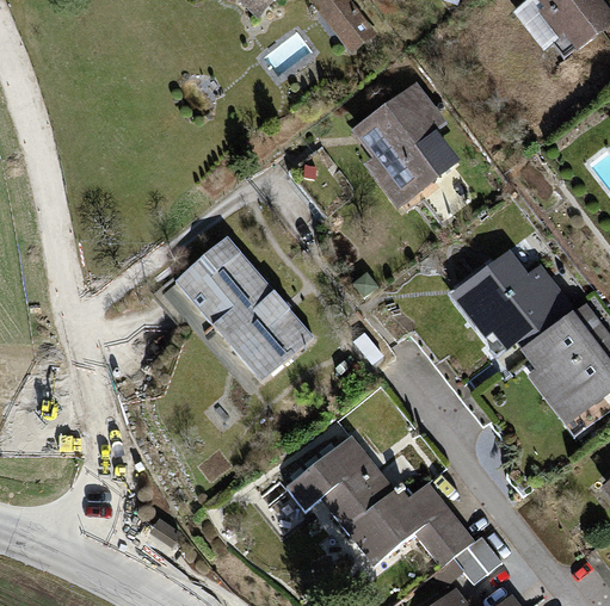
[(247,0),(258,10),(266,0),(247,0)]
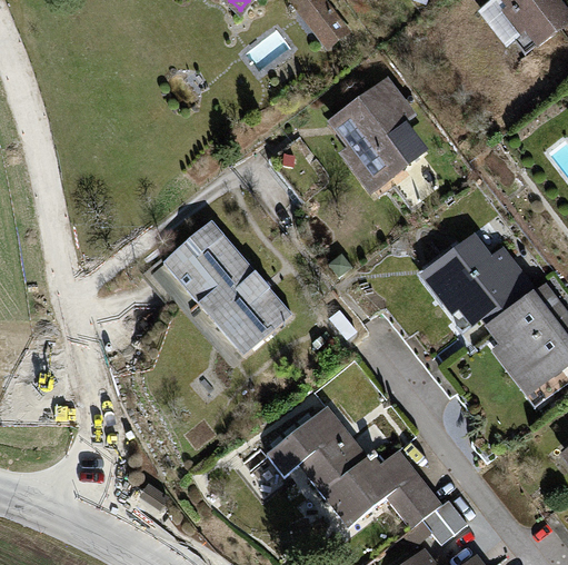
[(346,30),(322,0),(301,0),(309,12),(306,16),(327,43),(346,30)]
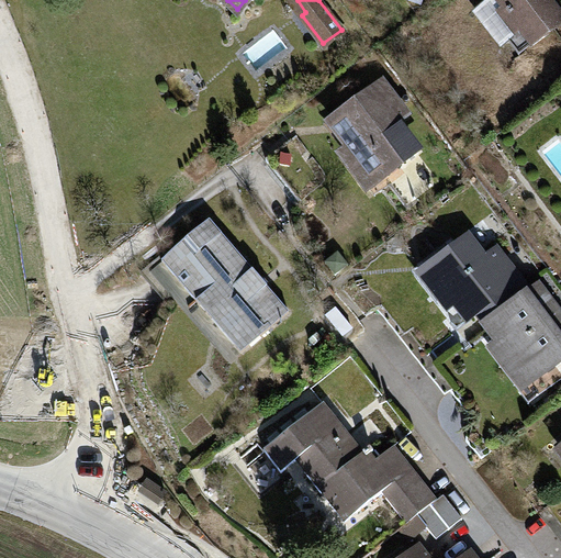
[(560,13),(550,0),(486,0),(475,9),(501,41),(519,26),(531,43),(560,19),(560,13)]
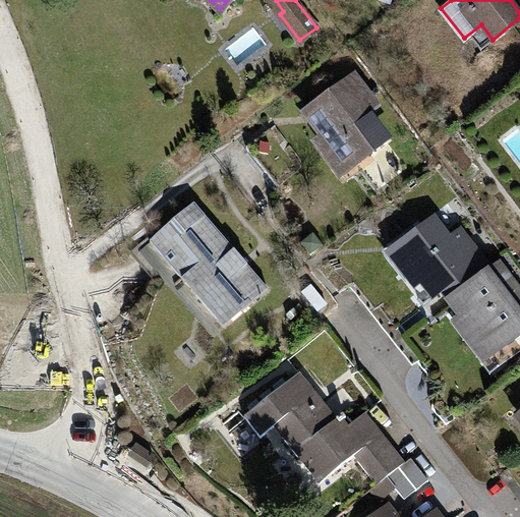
[(334,101),(311,117),(324,132),(326,130),(329,133),(319,141),(341,170),(385,136),(367,115),(365,117),(361,112),(372,104),(352,77),(329,95),(334,101)]
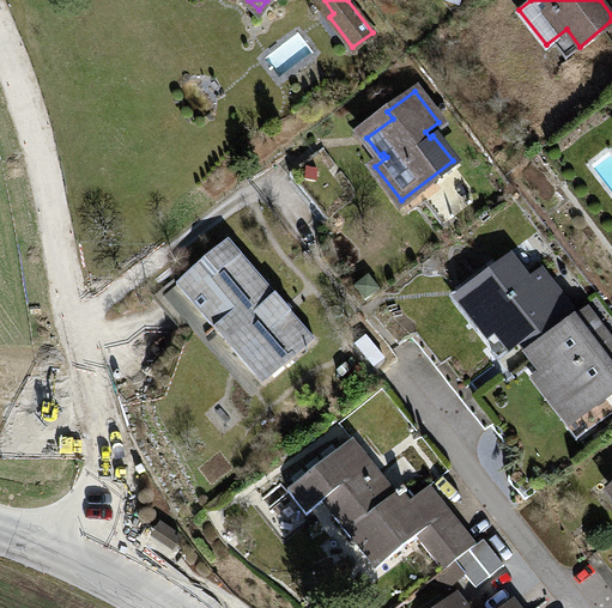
[(182,275),(176,281),(201,311),(262,381),(314,336),(228,236),(182,275)]
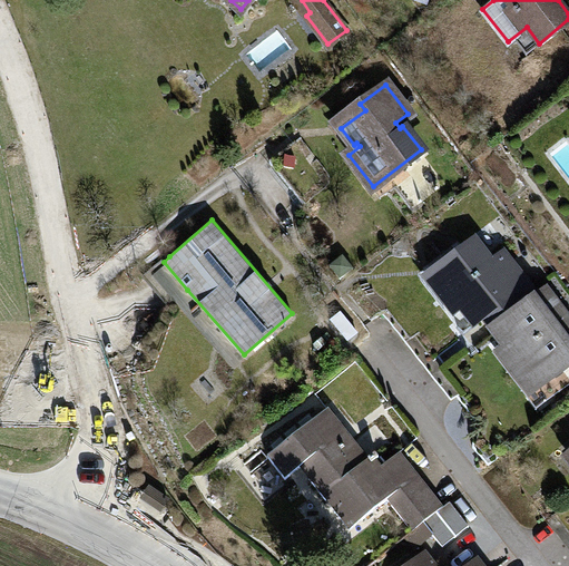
[(472,242),(445,262),(451,269),(435,281),(453,304),(460,300),(474,319),(500,299),(497,295),(504,289),(507,292),(521,281),(502,255),(490,264),(472,242)]
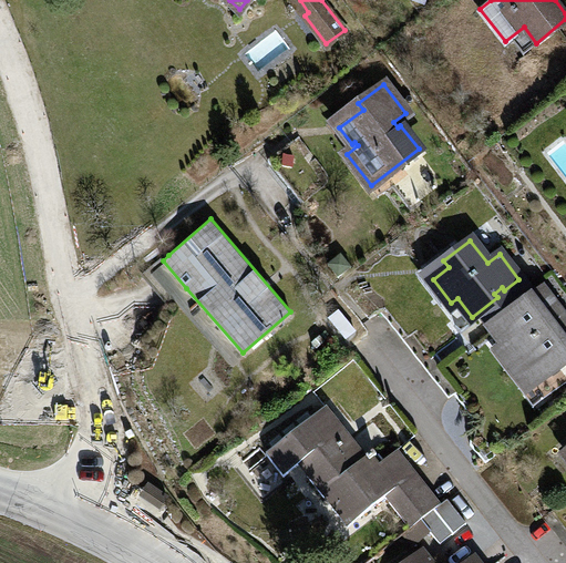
[(163,260),(168,255),(165,251),(141,273),(168,304),(186,288),(163,260)]
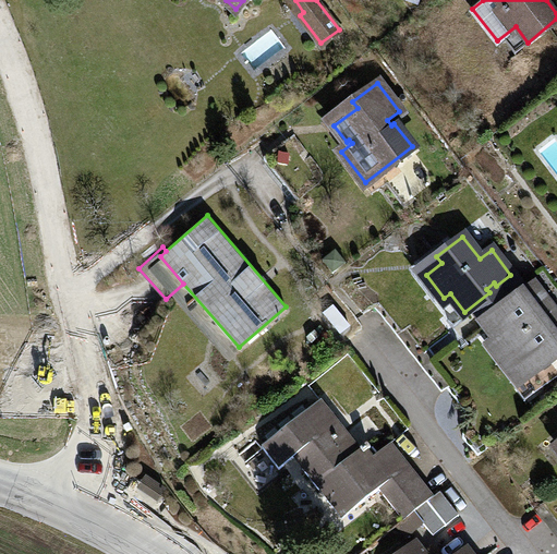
[(556,341),(556,316),(533,285),(520,296),(519,293),(485,320),(499,337),(493,342),(521,380),(549,358),(544,351),(556,341)]
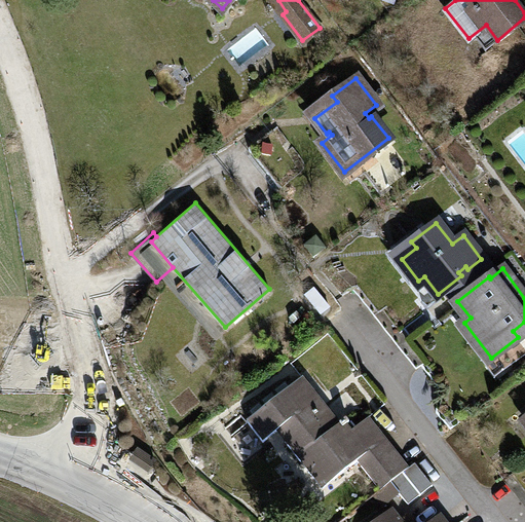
[(302,373),(246,418),(262,439),(280,424),(291,438),(287,442),(308,470),(321,459),(334,476),(357,458),(380,487),(385,483),(406,467),(378,432),(381,430),(368,414),(351,427),(346,421),(348,419),(345,416),(340,420),(302,373)]
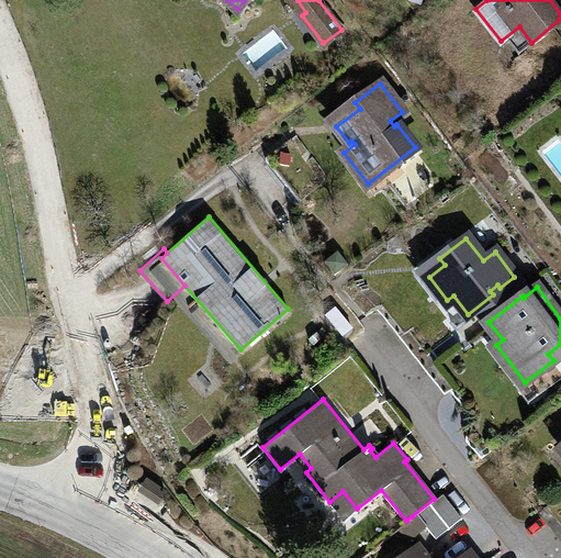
[(157,501),(165,489),(146,477),(139,488),(157,501)]
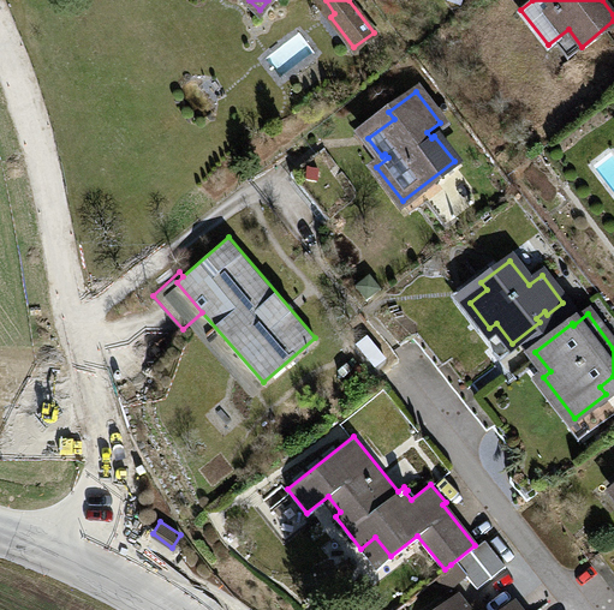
[(460,576),(451,564),(445,569),(439,574),(448,586),(460,576)]
